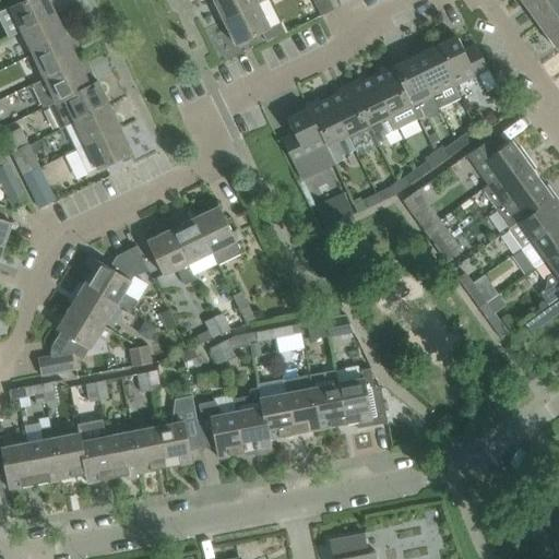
[(22,31),(56,14),(48,0),(23,0),(10,7),(19,26),(22,31)]
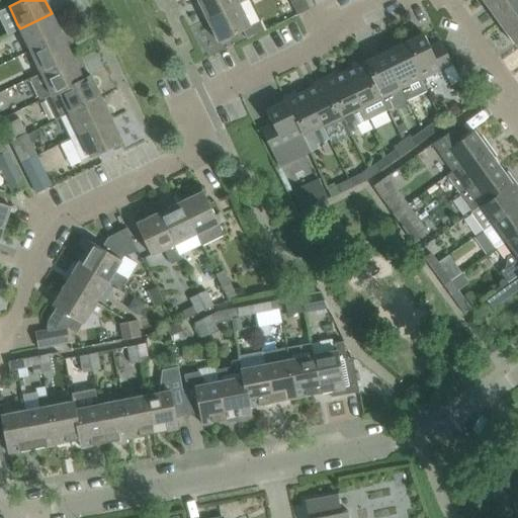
[(240,5),(248,1),(247,0),(197,0),(207,20),(240,5)]
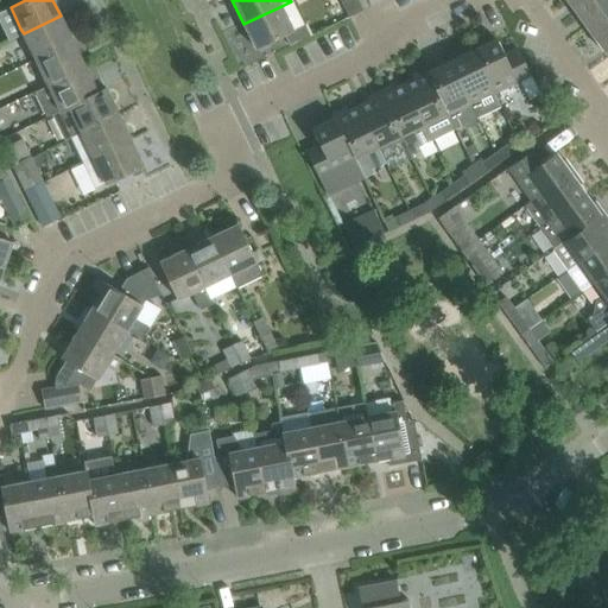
[(340,0),(349,17),(363,10),(358,0),(340,0)]
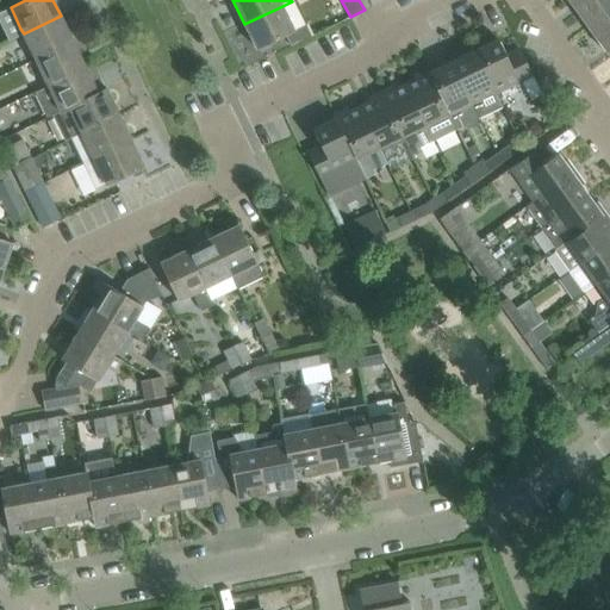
[(609,16),(609,0),(583,0),(574,7),(591,30),(609,16)]
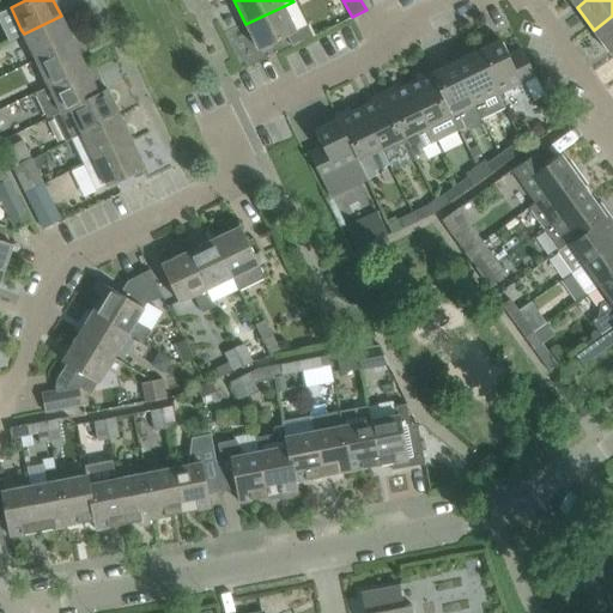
[(284,6),(246,24),(259,49),(287,35),(296,31),(284,6)]
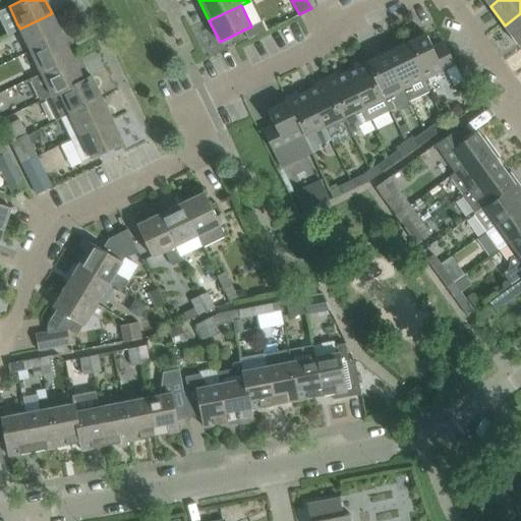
[(32,51),(68,34),(63,22),(58,25),(52,13),(20,29),(32,51)]
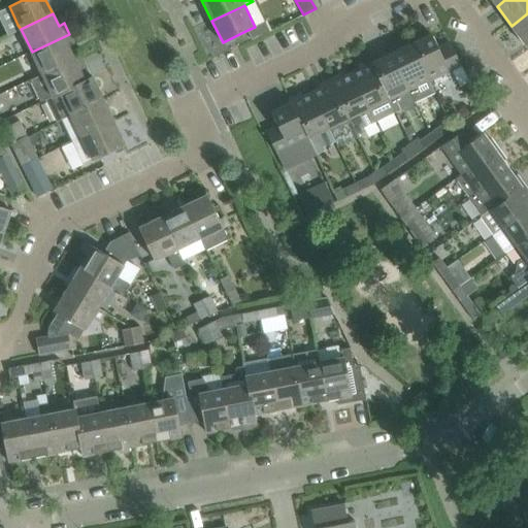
[(527,44),(527,13),(512,26),(526,46),(527,44)]
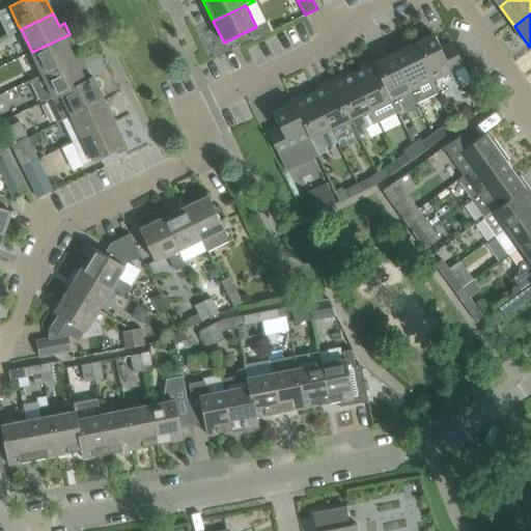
[(44,74),(75,59),(68,46),(75,44),(70,34),(32,52),(44,74)]
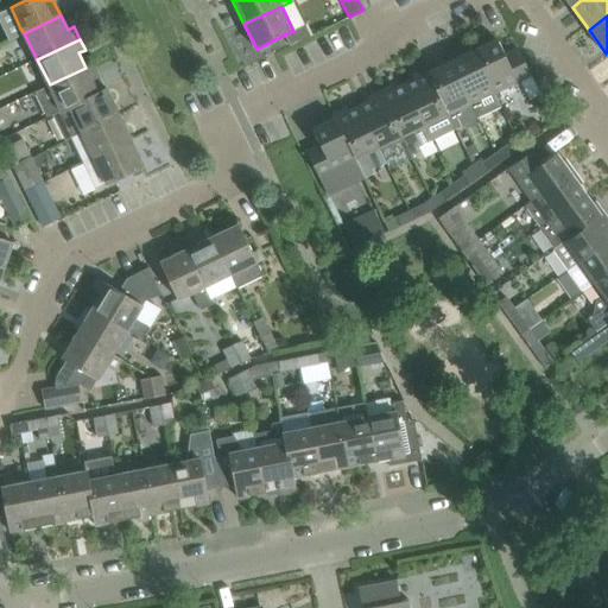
[(474,46),(472,46),(496,97),(518,88),(515,83),(531,75),(518,49),(505,55),(499,42),(487,46),(485,40),(474,46)]
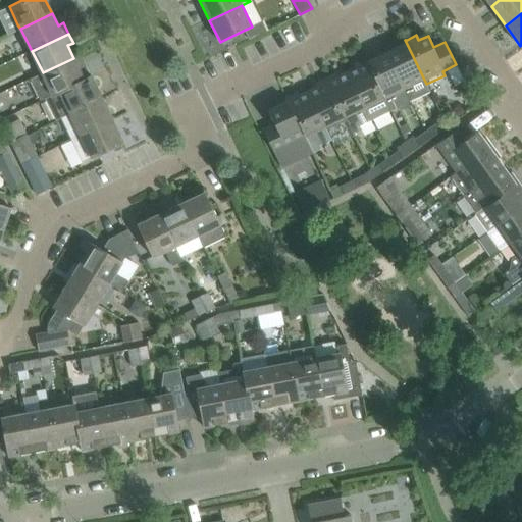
[(388,55),(387,55),(409,101),(429,91),(426,84),(405,40),(394,46),(397,51),(388,55)]
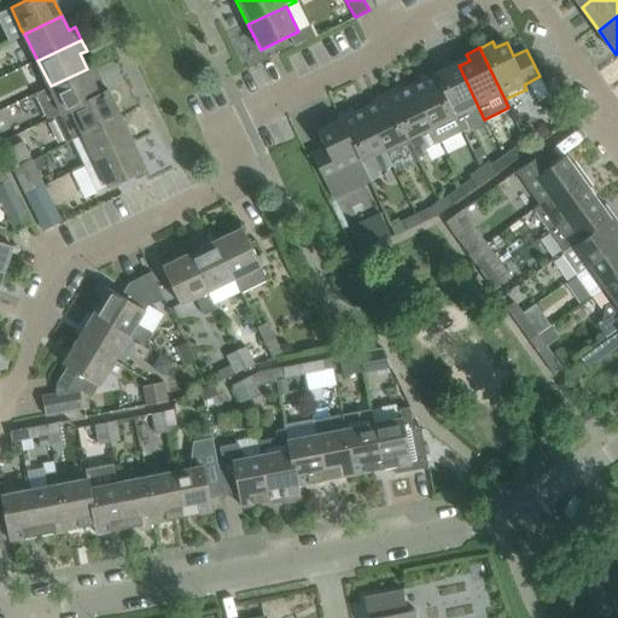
[(445,64),(432,70),(461,130),(462,130),(467,128),(470,127),(473,129),(483,126),(484,120),(459,65),(449,70),(445,64)]
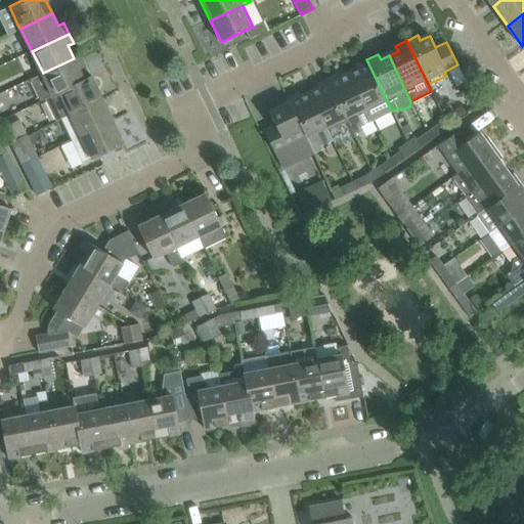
[(84,64),(79,67),(74,58),(43,73),(43,74),(30,80),(40,101),(91,76),(91,75),(90,76),(84,64)]
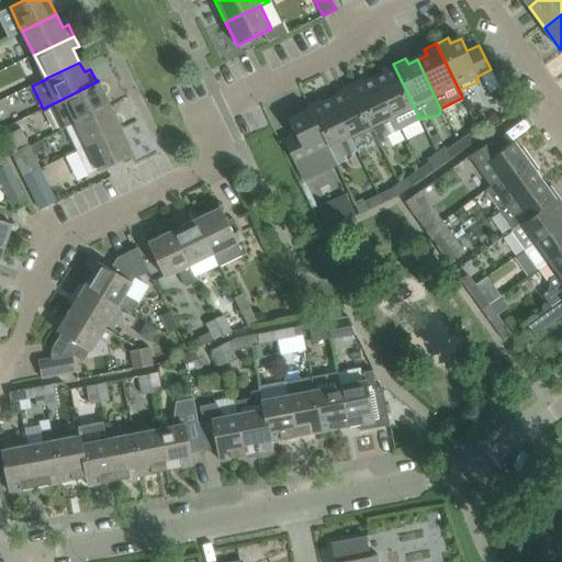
[(384,76),(375,80),(400,130),(419,119),(393,64),(392,65),(382,69),(384,76)]
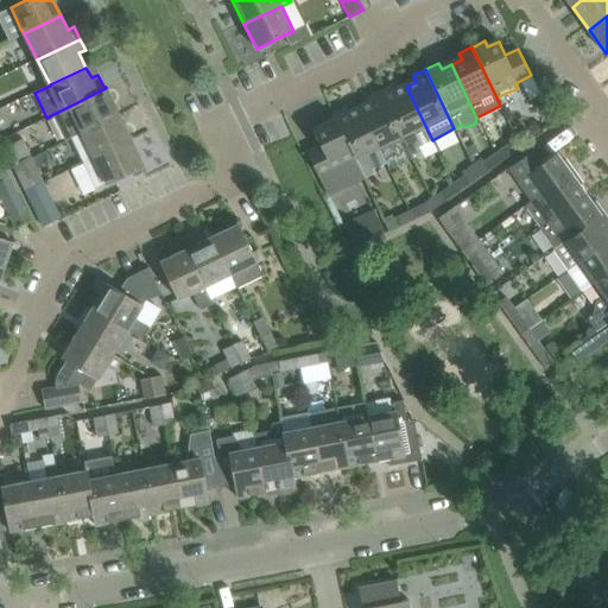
[(418,147),(432,140),(406,87),(393,93),(390,87),(381,92),(412,153),(419,151),(418,147)]
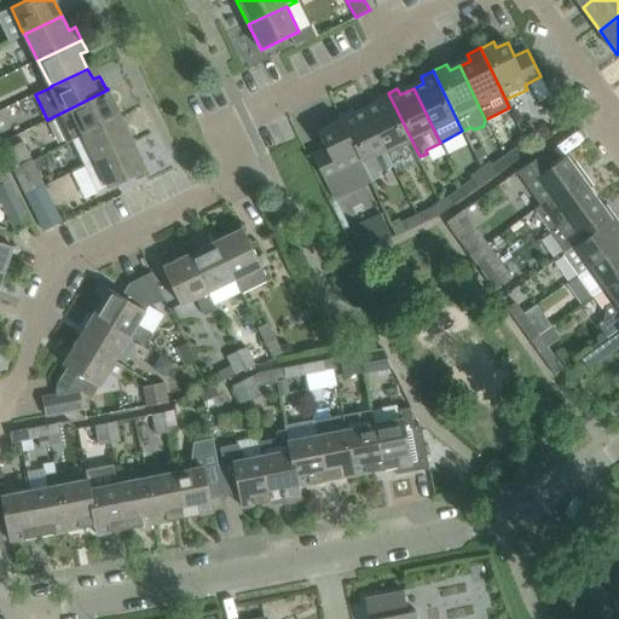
[(108,90),(47,120),(52,119),(64,143),(71,140),(82,134),(121,116),(108,90)]
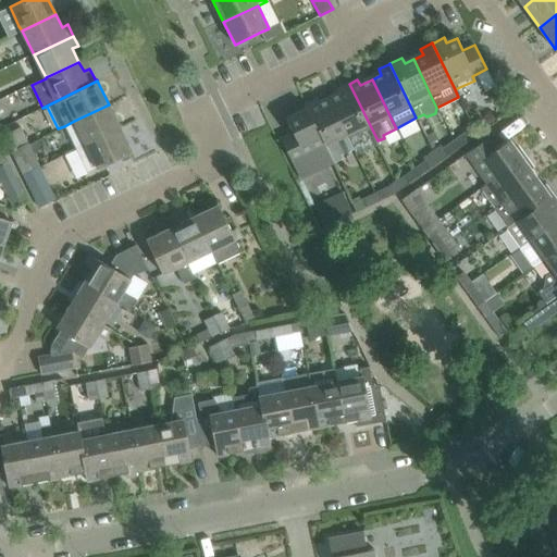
[(376,141),(378,140),(349,84),(336,89),(338,95),(330,100),(348,136),(369,125),(376,141)]
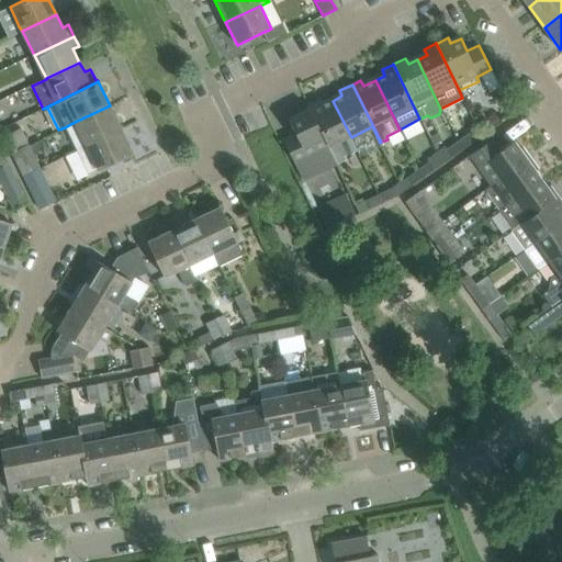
[(351,137),(333,101),(323,105),(319,100),(307,105),(328,148),(329,147),(336,164),(345,159),(344,157),(356,150),(349,138),(351,137)]
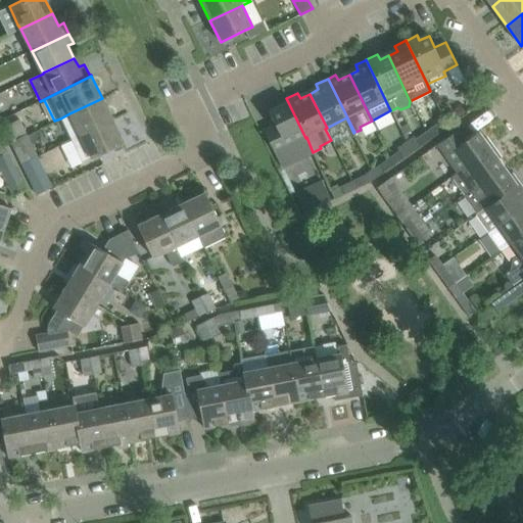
[(81,136),(113,121),(102,98),(69,113),(81,136)]
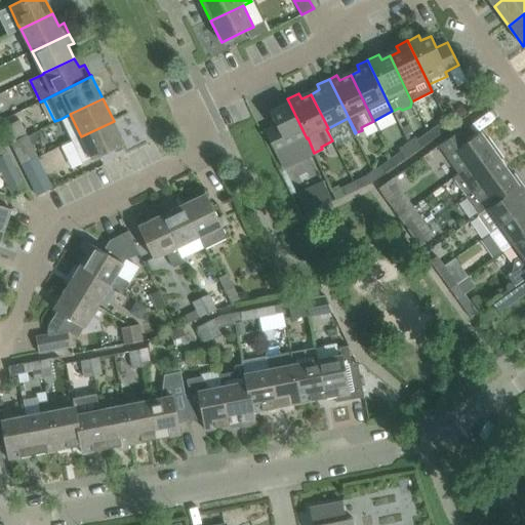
[(276,125),(265,130),(283,168),(298,161),(297,157),(307,153),(309,156),(314,154),(307,138),(287,98),(277,104),(280,109),(270,114),(276,125)]
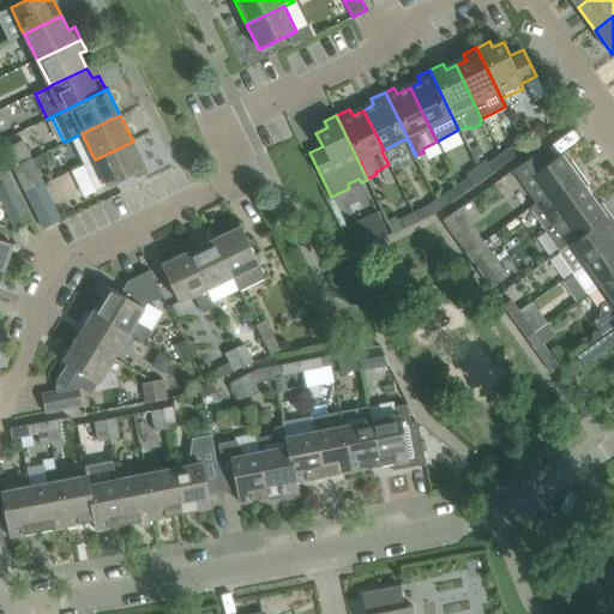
[(13,167),(31,158),(22,140),(4,149),(13,167)]
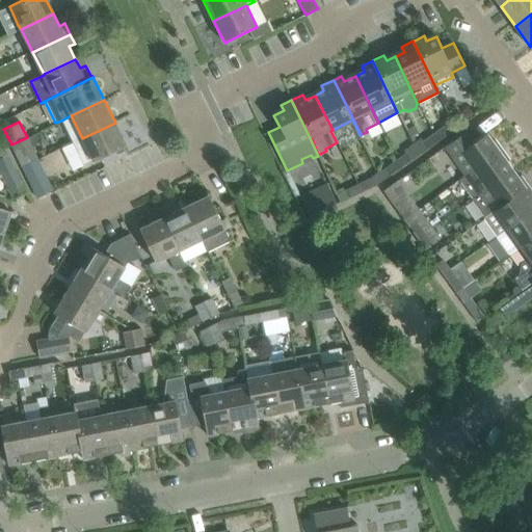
[(82,138),(71,143),(72,145),(82,166),(126,145),(115,124),(115,123),(82,138)]
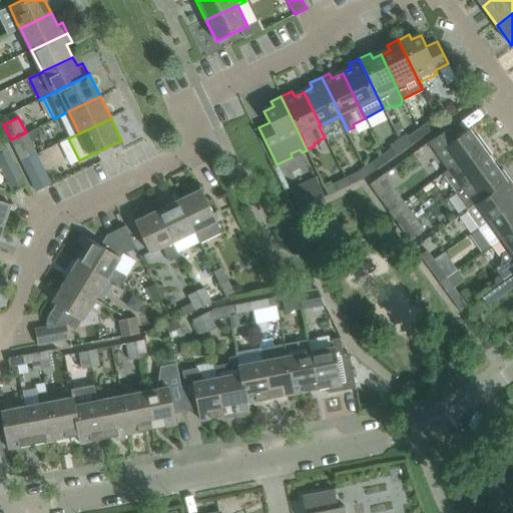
[(422,136),(433,129),(426,119),(416,126),(422,136)]
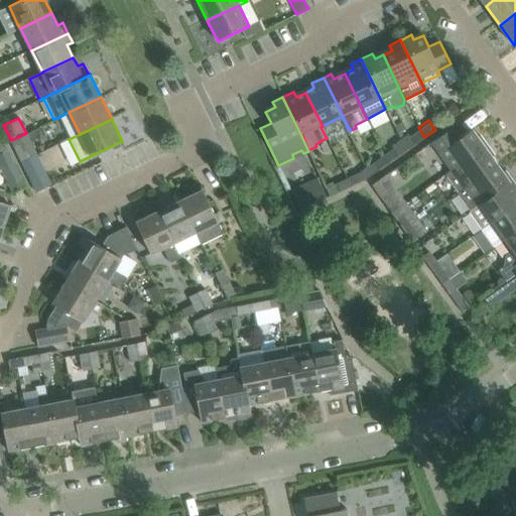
[(415,144),(424,137),(418,127),(409,134),(415,144)]
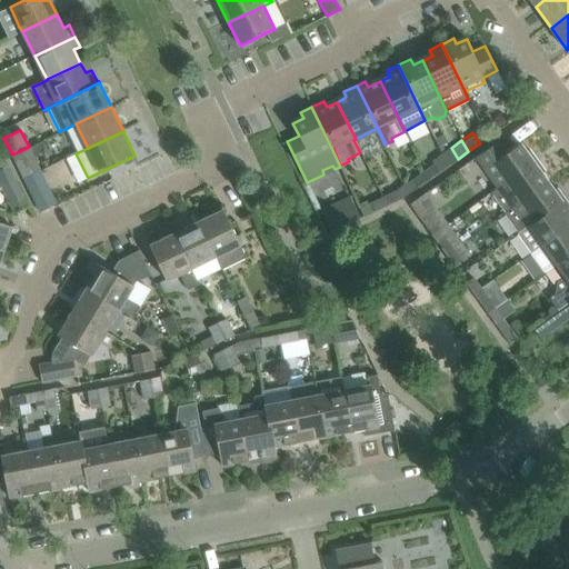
[(501,188),(538,161),(529,149),(523,153),(517,145),(506,152),(498,141),(478,156),(501,188)]
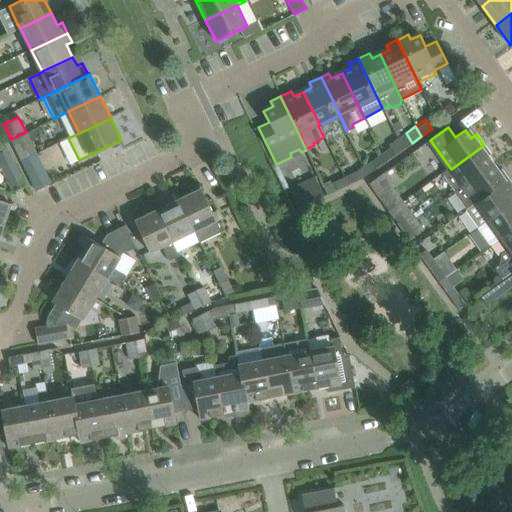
[(22,161),(36,154),(31,142),(35,139),(37,133),(35,128),(26,132),(11,139),(18,154),(22,161)]
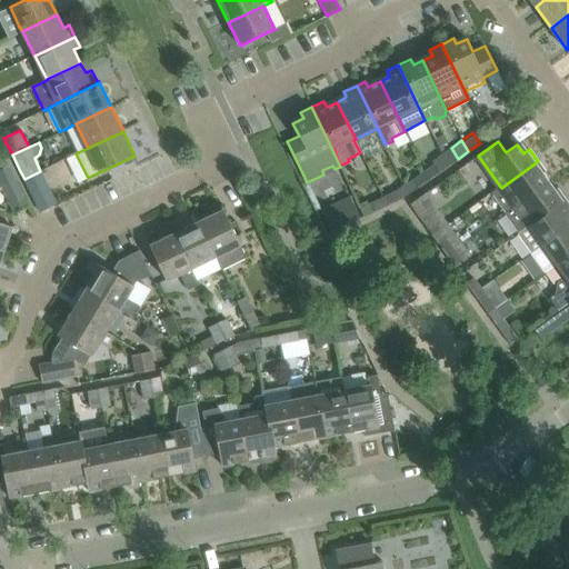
[(421,169),(429,180),(440,172),(432,161),(421,169)]
